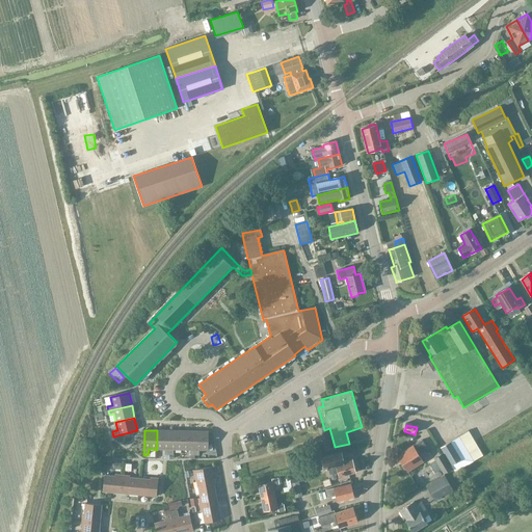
[(170,431),(157,430),(157,450),(165,450),(165,455),(169,455),(170,431)]
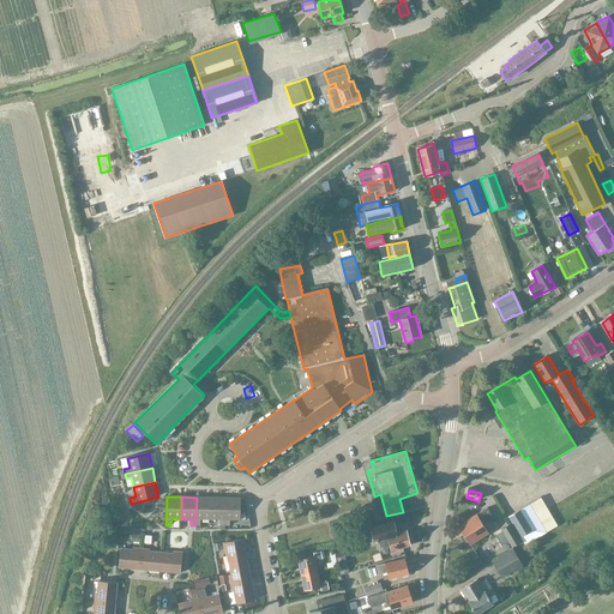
[(525,545),(558,525),(541,497),(509,517),(525,545)]
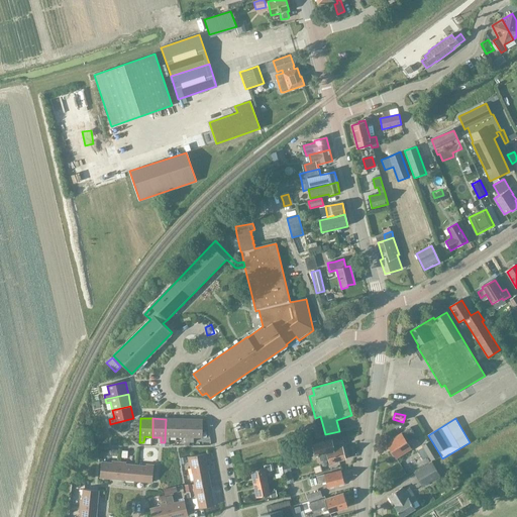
[(178,419),(166,419),(165,442),(169,442),(169,437),(178,437),(178,419)]
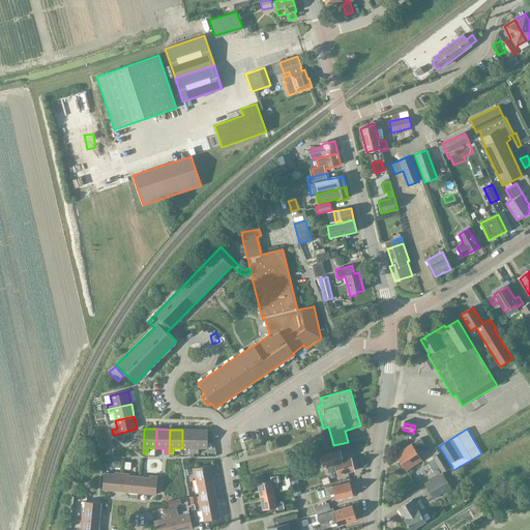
[(190,448),(190,453),(189,457),(195,457),(195,453),(195,430),(182,430),(182,448),(190,448)]
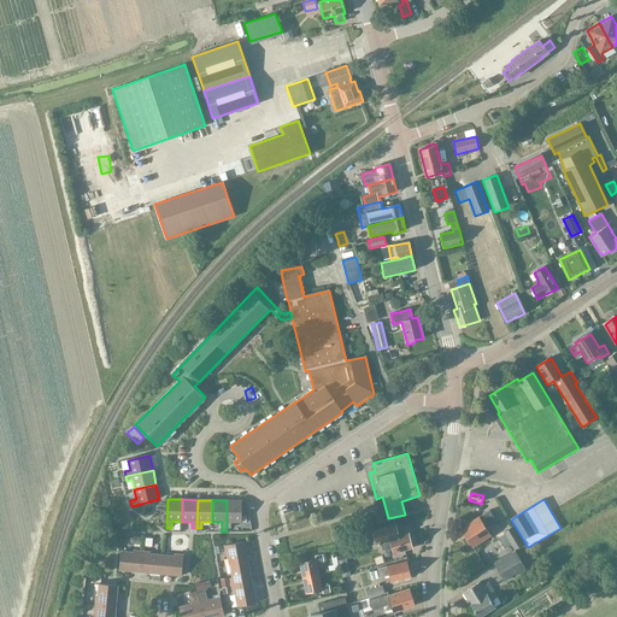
[(242,516),(242,500),(227,500),(227,528),(230,528),(231,522),(242,522),(242,516)]
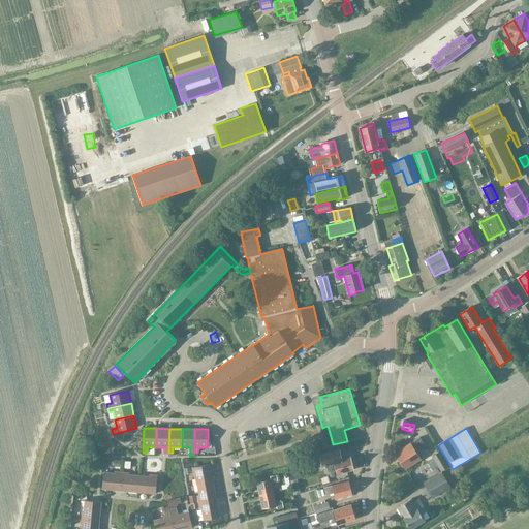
[(416,453),(425,446),(419,438),(395,454),(405,470),(421,460),(416,453)]
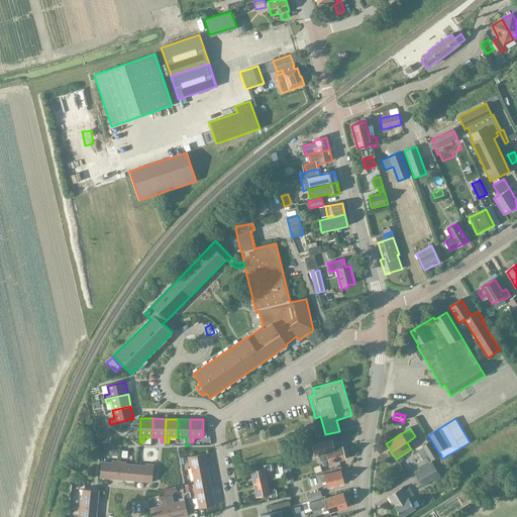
[(331,440),(312,445),(314,454),(318,454),(320,461),(328,459),(329,464),(345,460),(344,458),(345,457),(345,456),(345,455),(345,454),(344,454),(344,453),(343,453),(341,447),(333,449),(331,440)]
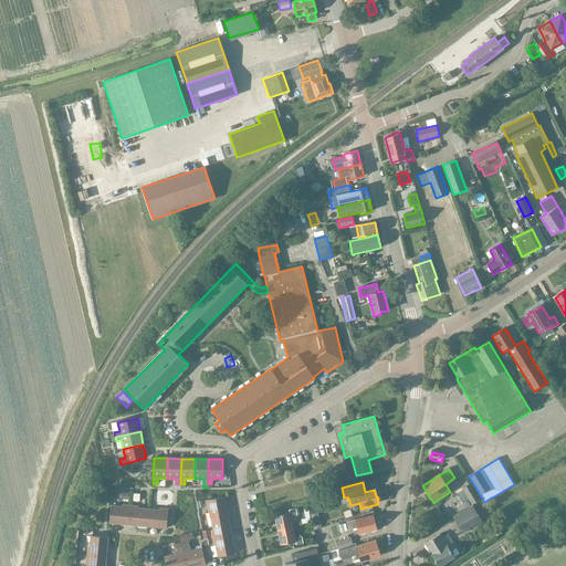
[(471,505),(480,500),(470,483),(461,489),(471,505)]
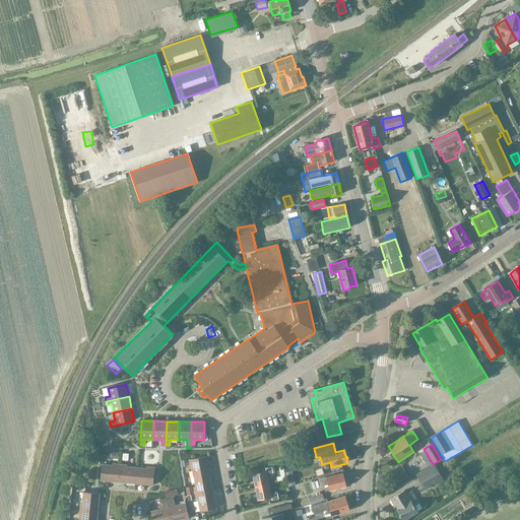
[(206,457),(189,460),(190,467),(192,467),(193,477),(209,474),(206,457)]
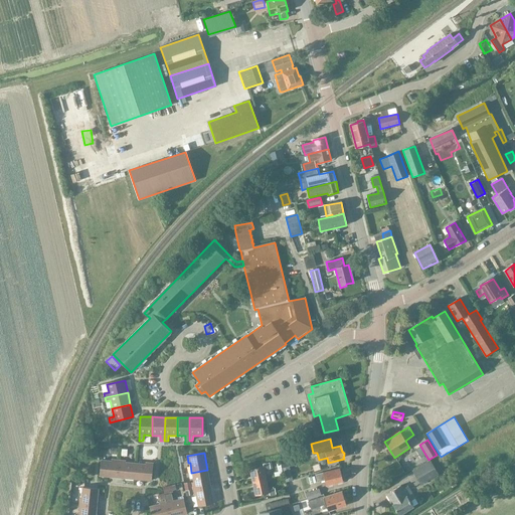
[(281,460),(283,468),(287,482),(293,480),(289,466),(294,465),(292,457),(281,460)]
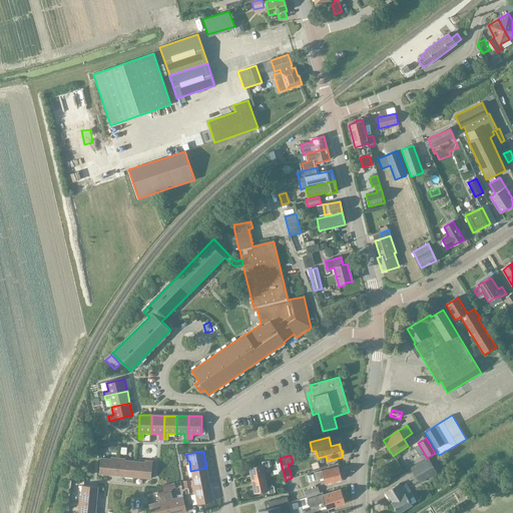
[(99,474),(116,476),(117,458),(110,458),(110,459),(100,458),(99,474)]
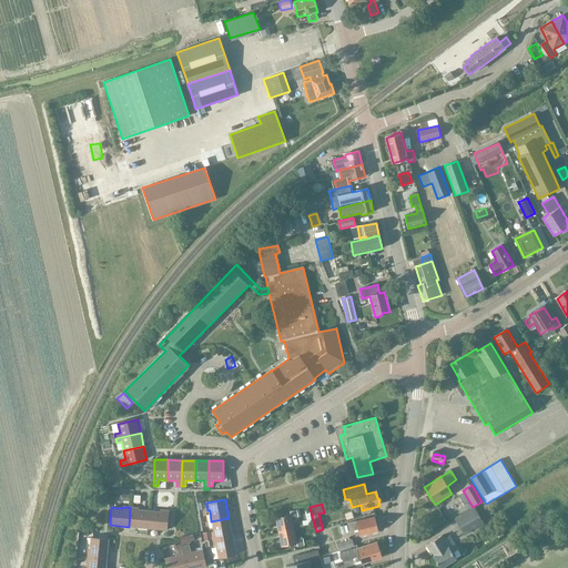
[(139,508),(130,507),(129,527),(148,528),(150,510),(139,509),(139,508)]
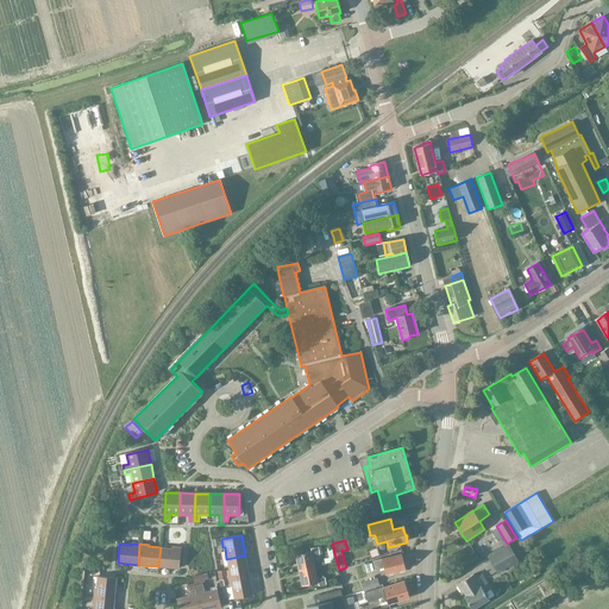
[(497,572),(519,559),(509,544),(488,557),(497,572)]
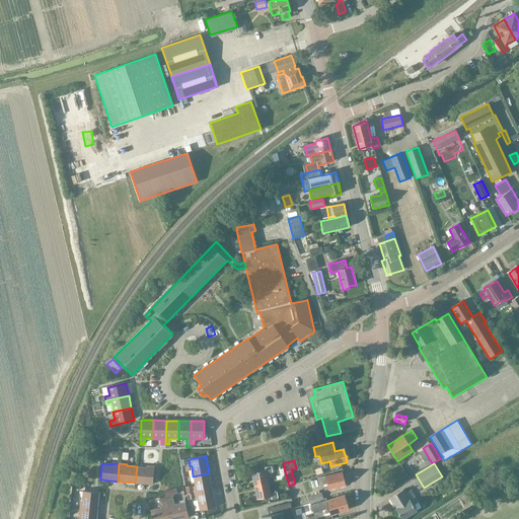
[(146,467),(137,466),(135,483),(153,485),(154,468),(154,466),(146,466),(146,467)]
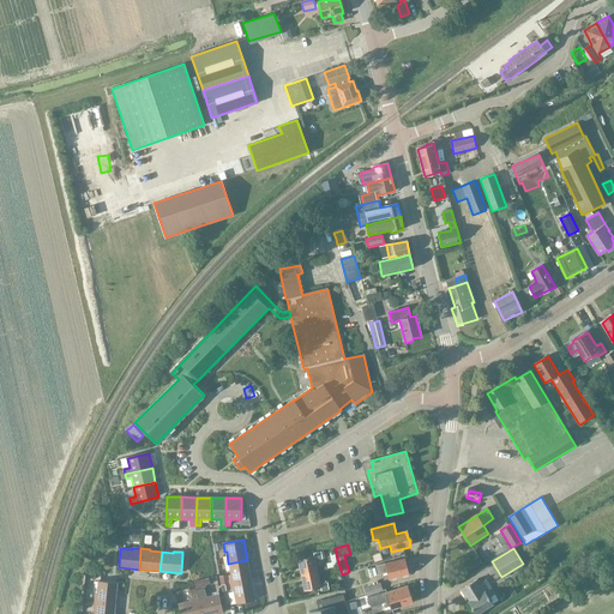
[(298,560),(301,576),(317,572),(314,560),(321,559),(320,552),(313,554),(314,557),(298,560)]
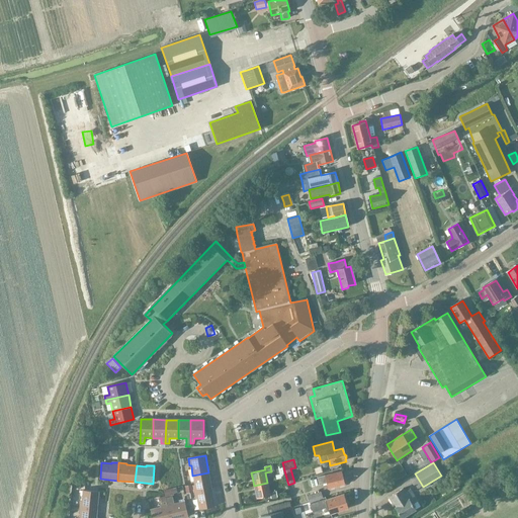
[(328,489),(345,485),(342,471),(318,478),(319,485),(326,484),(328,489)]
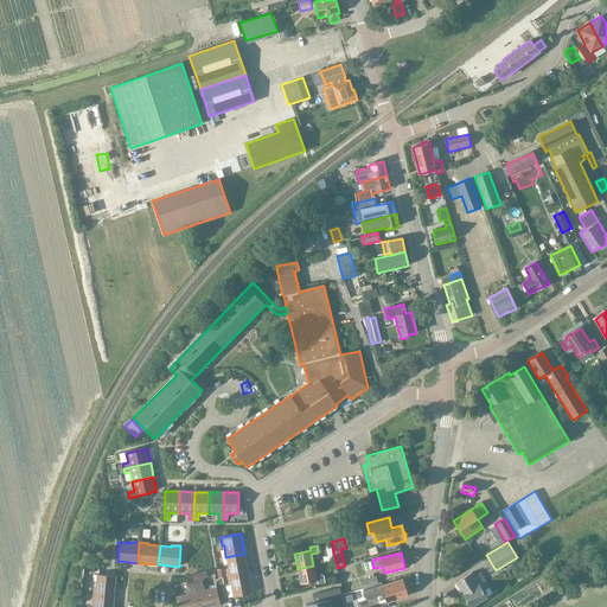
[(227,569),(228,577),(248,574),(244,554),(225,557),(228,569),(227,569)]
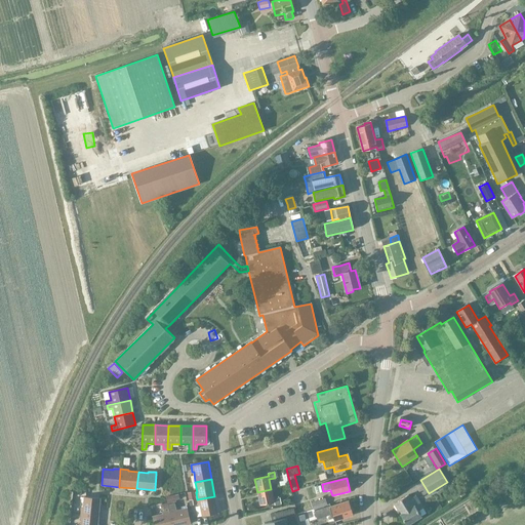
[(273,499),(271,489),(257,492),(260,506),(274,502),(275,506),(281,505),(279,497),(273,499)]
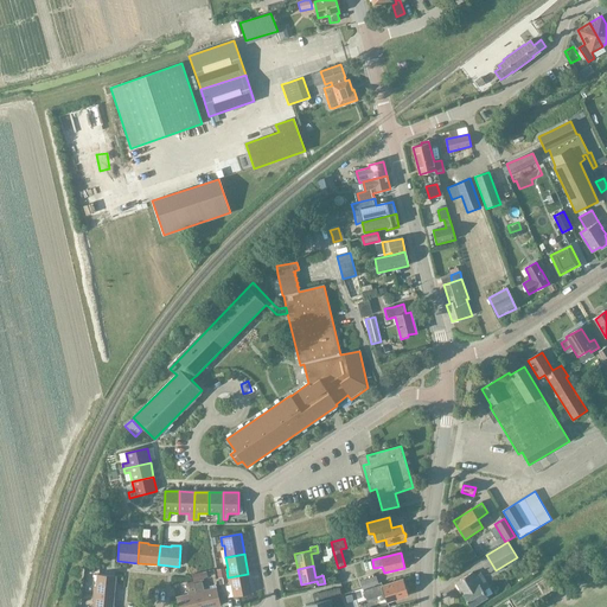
[(96,574),(95,594),(114,596),(116,576),(96,574)]
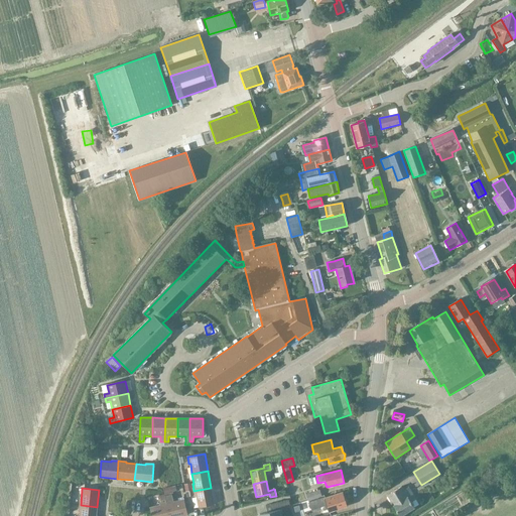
[(214,504),(211,488),(194,491),(195,498),(197,497),(199,507),(214,504)]
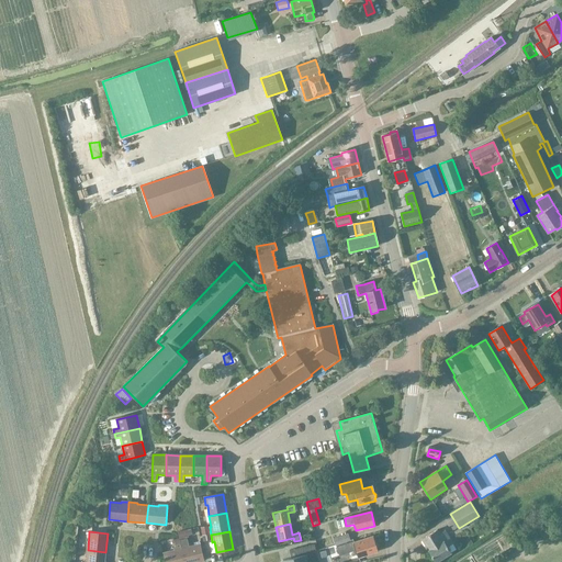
[(437,561),(451,554),(449,550),(451,549),(449,546),(452,543),(449,540),(445,531),(439,535),(437,531),(422,540),(429,552),(428,552),(434,561),(437,561)]
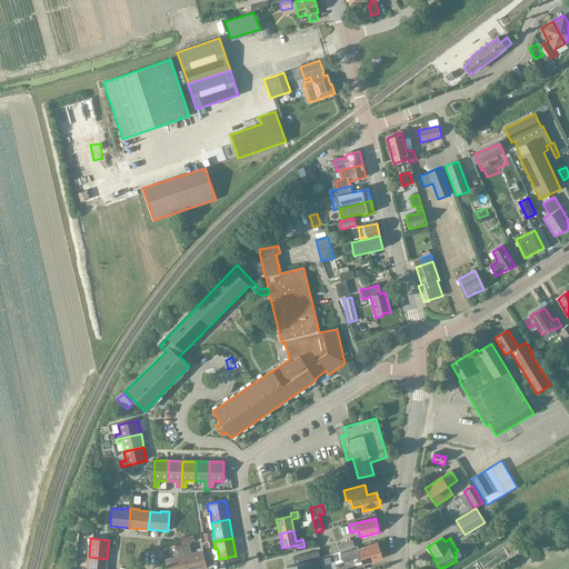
[(339,553),(355,548),(351,540),(337,546),(339,553)]
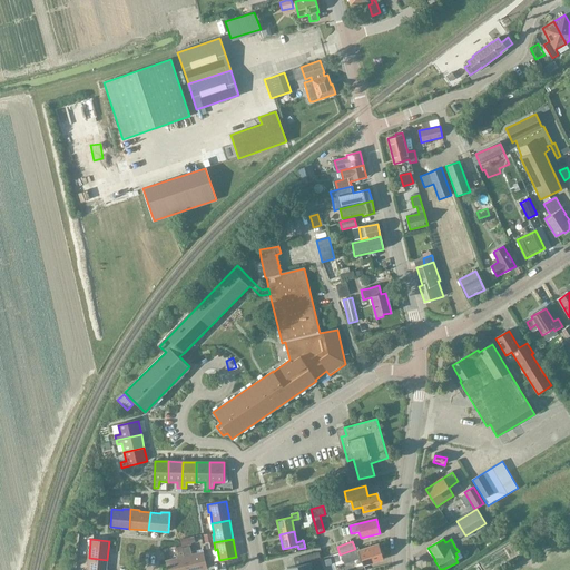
[(359,549),(342,554),(344,563),(362,558),(364,564),(383,559),(379,544),(360,550),(359,549)]
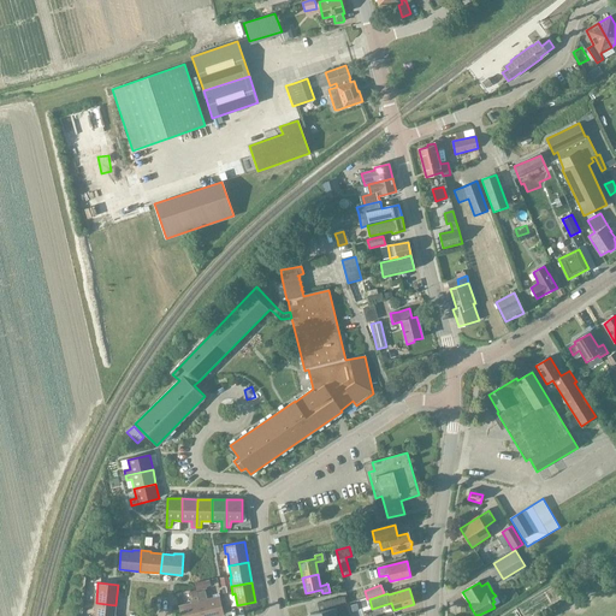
[(197,592),(199,599),(202,615),(217,615),(224,615),(219,597),(207,599),(205,591),(197,592)]
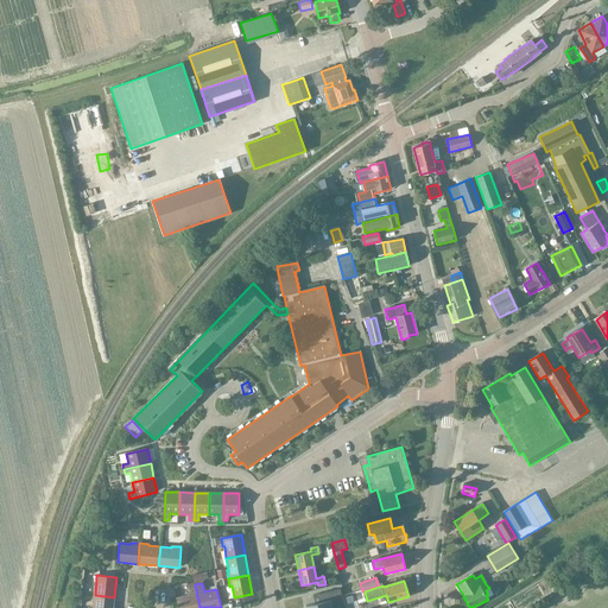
[(340,589),(327,593),(329,602),(342,599),(340,589)]
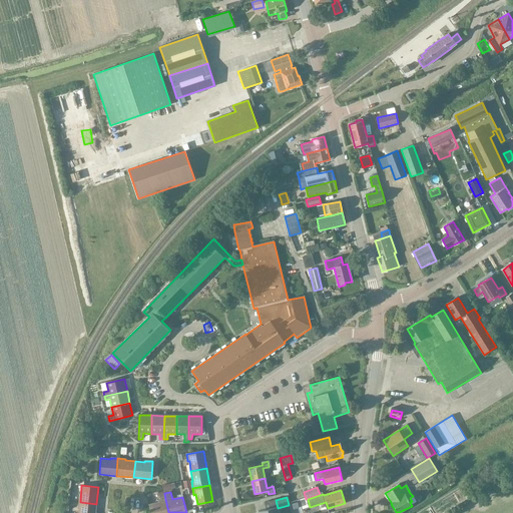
[(168,512),(165,499),(158,501),(159,502),(148,505),(150,512),(168,512)]
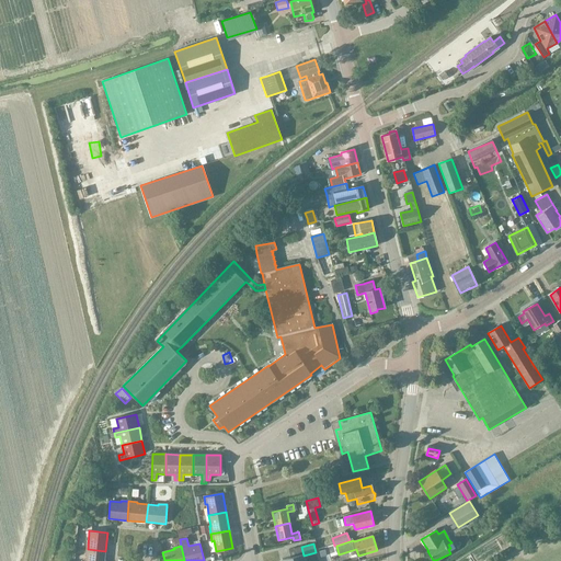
[(305,560),(304,556),(301,547),(288,550),(290,558),(282,559),(282,560),(305,560)]
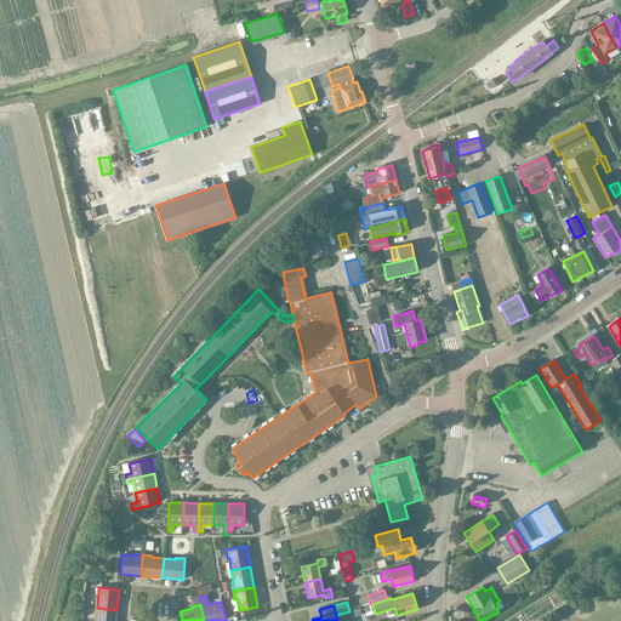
[(115,620),(117,610),(97,608),(95,620),(115,620)]
